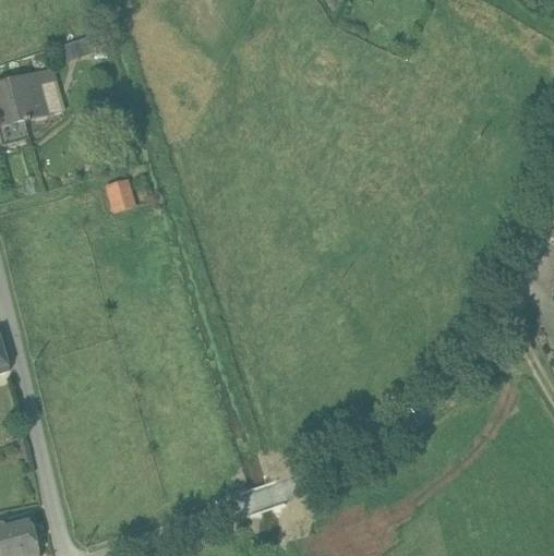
[(91,37),(65,40),(67,53),(92,50),(91,37)]
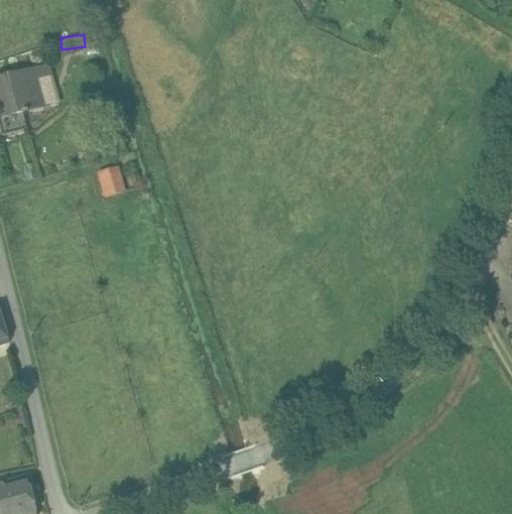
[(34,65),(45,104),(57,101),(46,61),(34,65)]
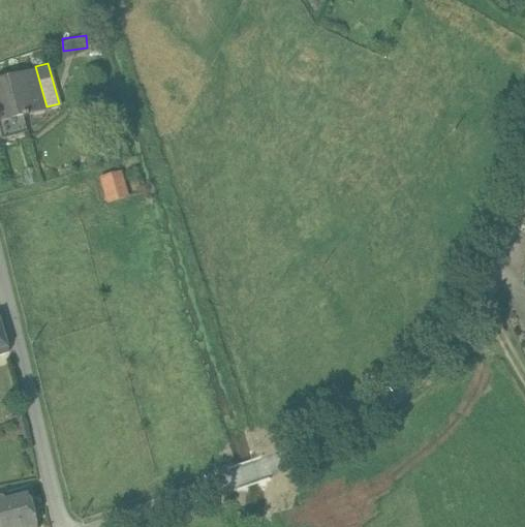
[(16,73),(0,76),(0,118),(20,113),(20,115),(24,115),(23,113),(47,106),(35,66),(14,71),(16,73)]
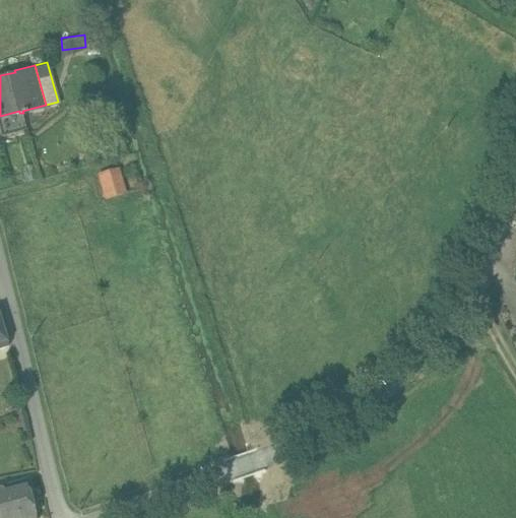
[(0,133),(23,127),(19,113),(19,111),(0,116),(0,133)]
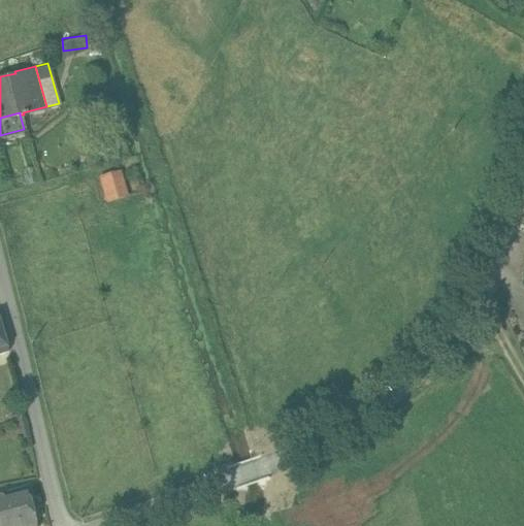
[(117,170),(98,175),(105,200),(124,194),(117,170)]
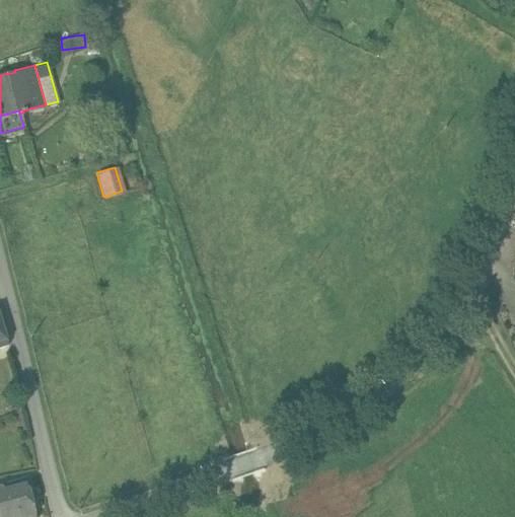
[(21,477),(0,484),(0,516),(30,516),(32,516),(21,477)]
